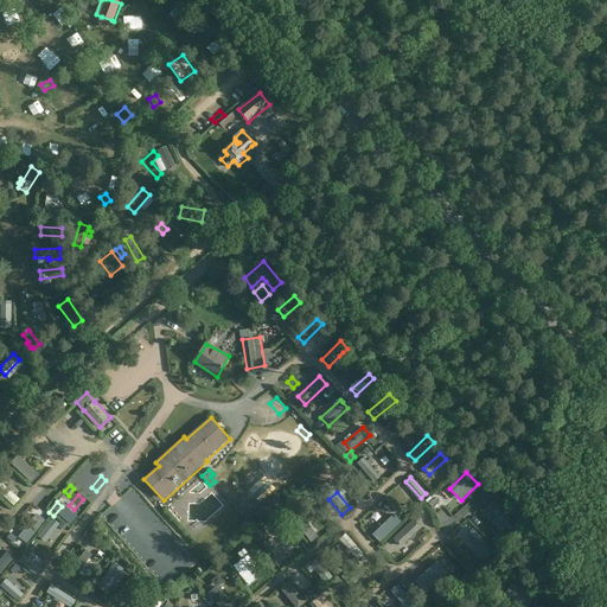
[(372,535),(379,542),(401,522),(394,515),(372,535)]
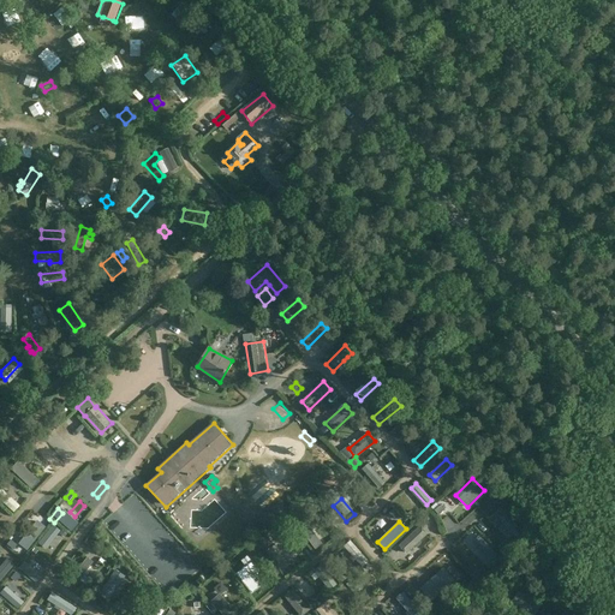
[(308,523),(300,529),(317,550),(323,544),(308,523)]
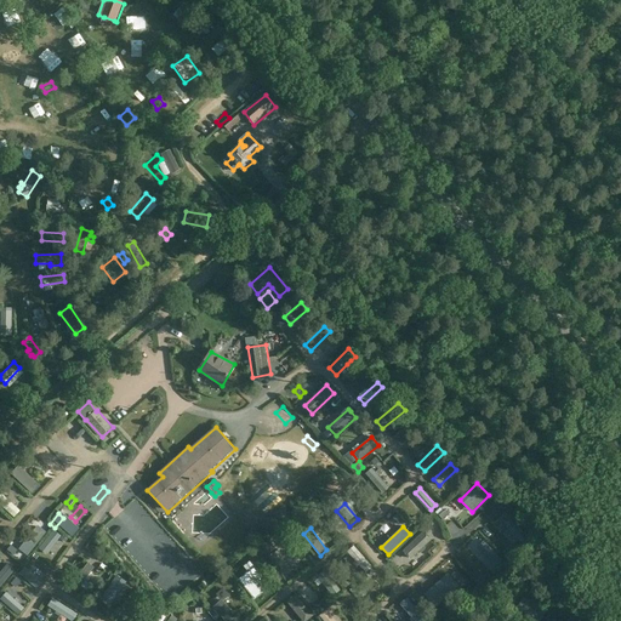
[(410,559),(432,540),(423,531),(403,551),(410,559)]
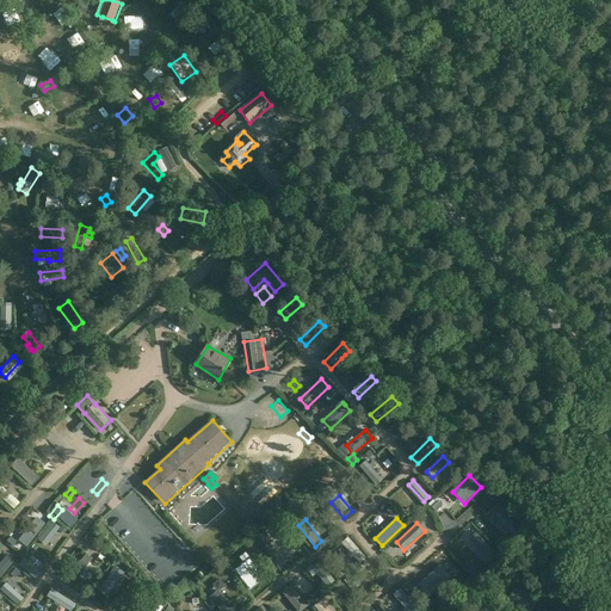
[(271,539),(265,534),(260,537),(266,543),(271,539)]
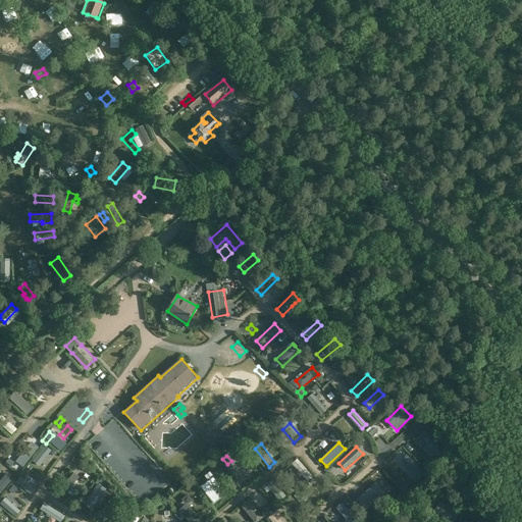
[(292,463),(307,481),(313,476),(297,459),(292,463)]
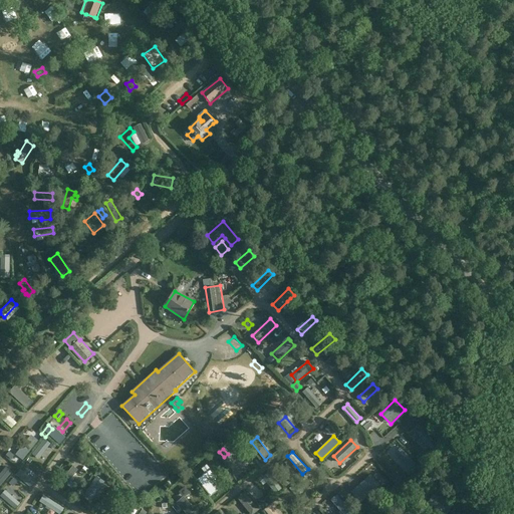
[(43,454),(35,463),(38,466),(46,457),(43,454)]
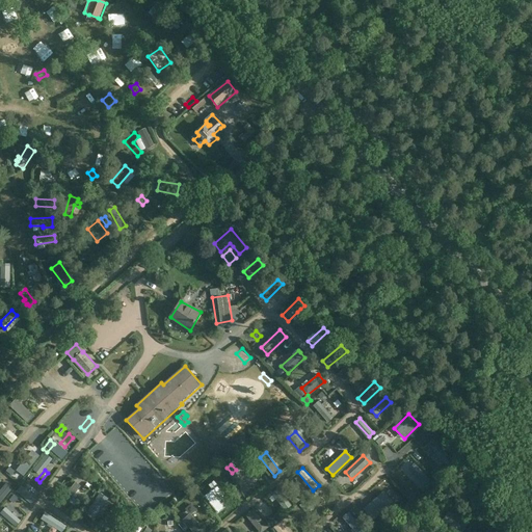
[(244,493),(250,487),(237,472),(232,477),(244,493)]
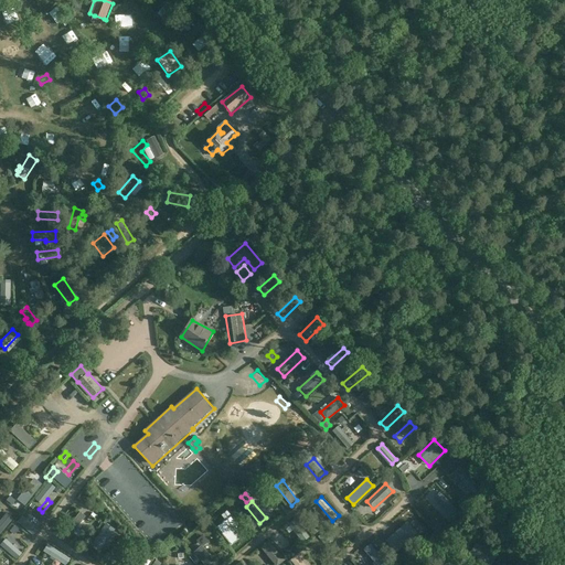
[(465,501),(459,507),(462,510),(468,505),(465,501)]
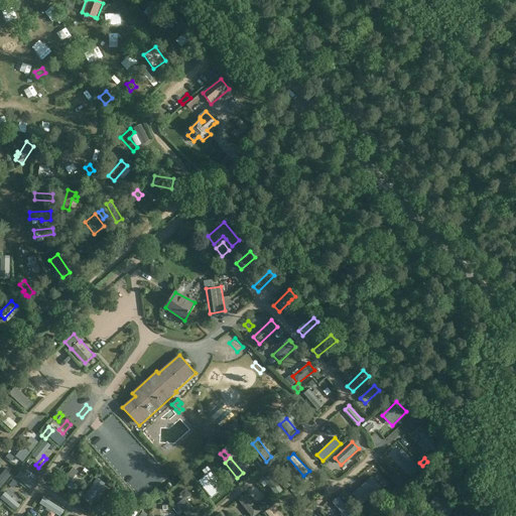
[(74,468),(61,484),(68,488),(80,472),(74,468)]
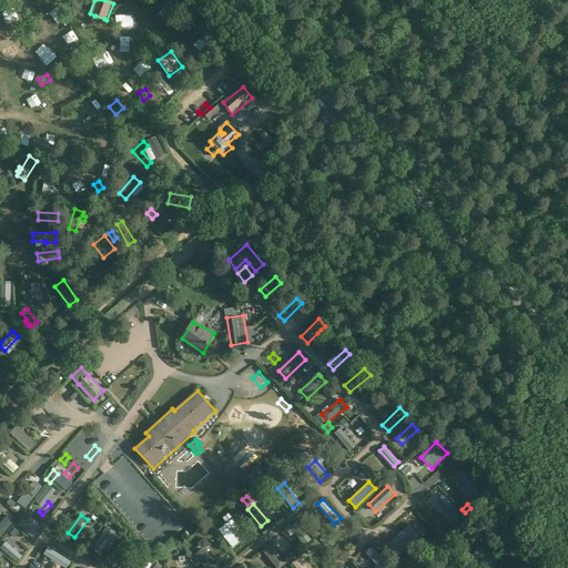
[(311,540),(296,523),(290,528),(304,546),(311,540)]
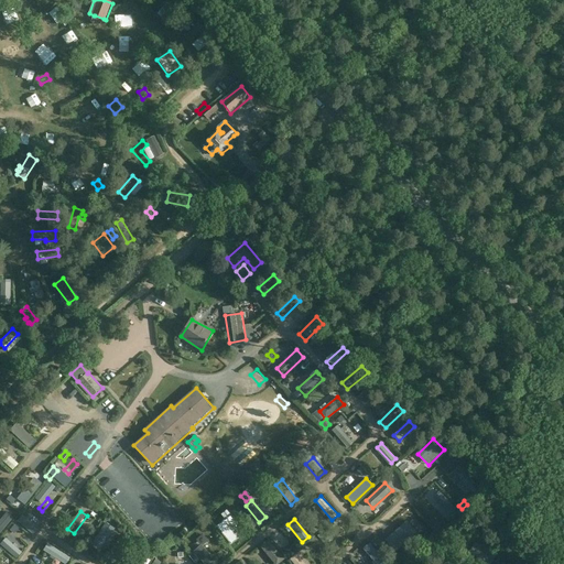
[(322,520),(315,525),(320,531),(326,525),(322,520)]
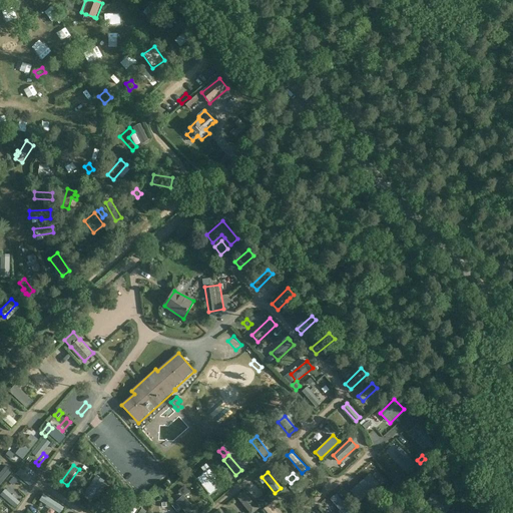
[(204,475),(198,479),(209,496),(215,492),(204,475)]
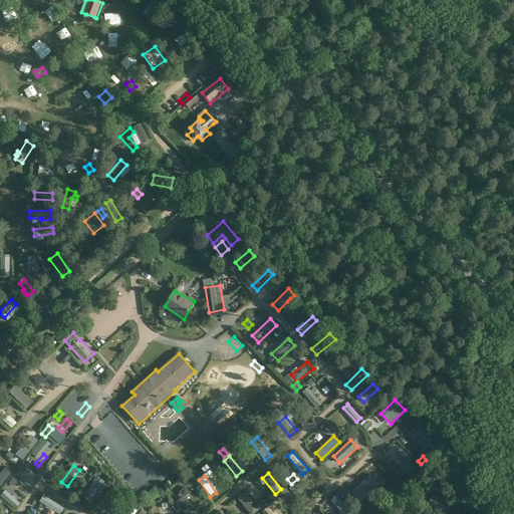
[(360,477),(355,481),(368,496),(373,492),(360,477)]
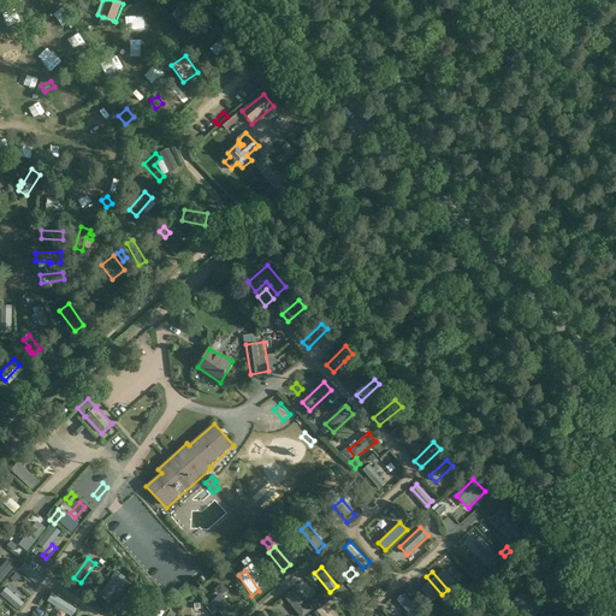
[(479,572),(473,576),(478,582),(484,578),(479,572)]
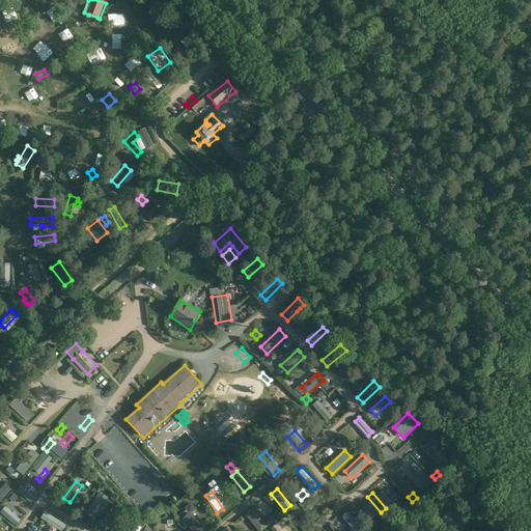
[(100,494),(86,513),(92,518),(107,498),(100,494)]
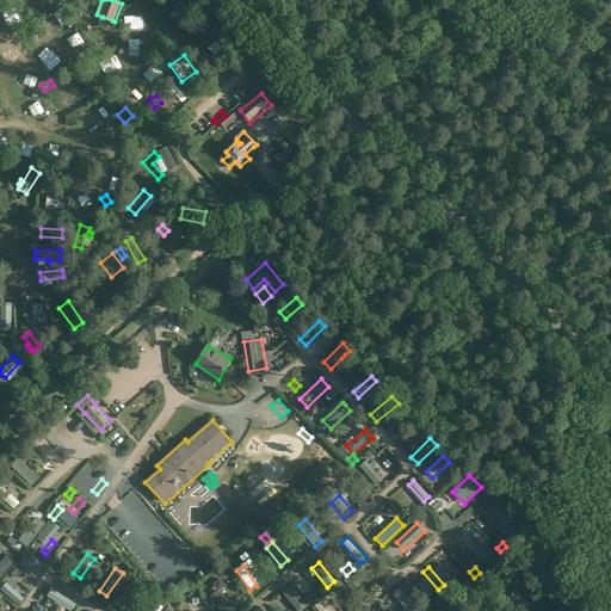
[(362,569),(357,574),(370,591),(376,586),(362,569)]
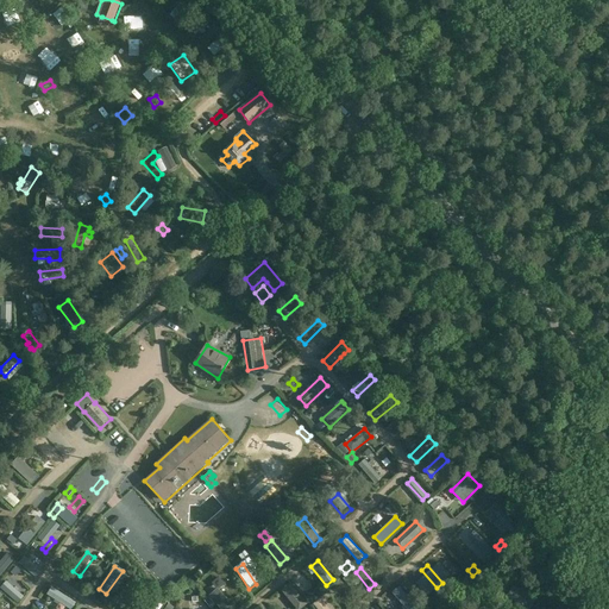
[(463,570),(453,579),(458,585),(469,576),(463,570)]
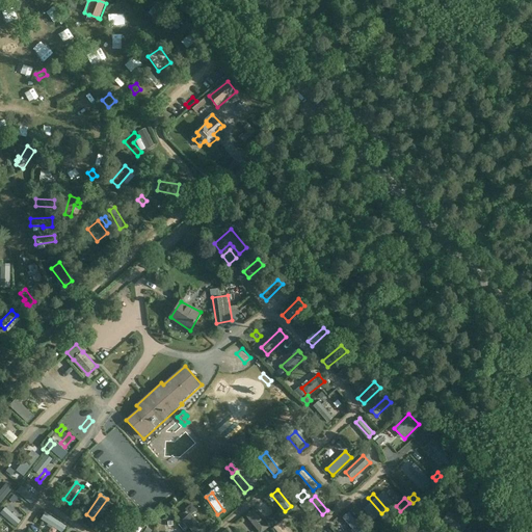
[(246,515),(259,531),(262,531),(268,527),(254,509),(246,515)]
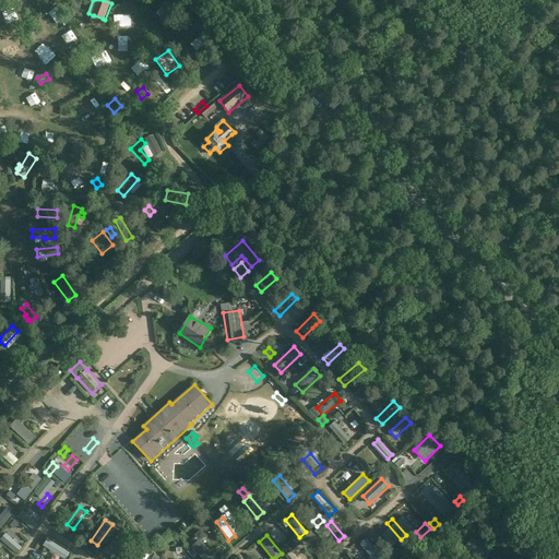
[(366,537),(359,544),(372,558),(376,558),(381,555),(366,537)]
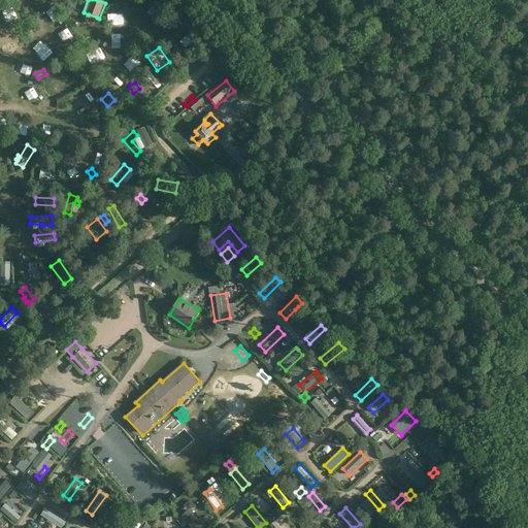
[(446,507),(439,516),(457,527),(459,527),(465,521),(446,507)]
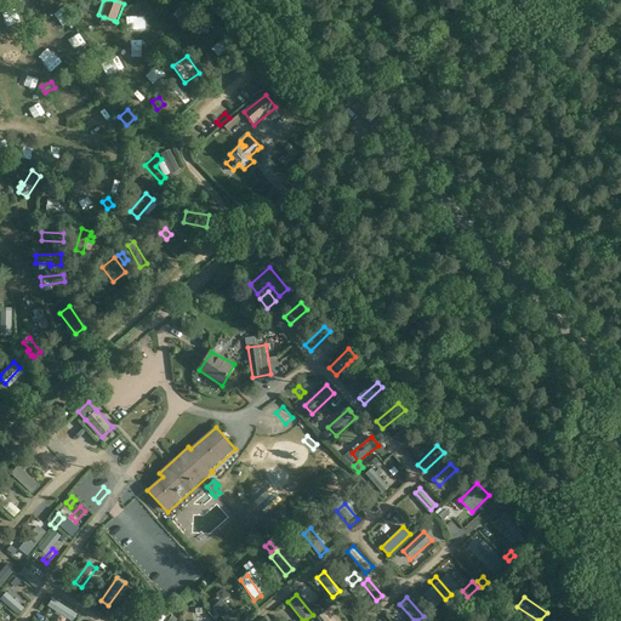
[(567,620),(581,620),(588,614),(569,597),(560,605),(573,615),(567,620)]
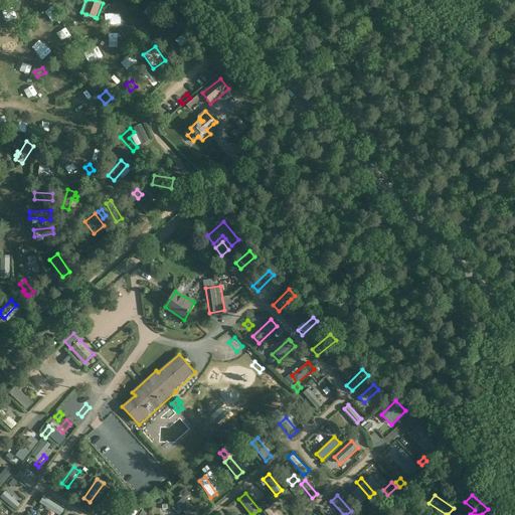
[(285,497),(279,501),(289,514),(295,514),(299,513),(285,497)]
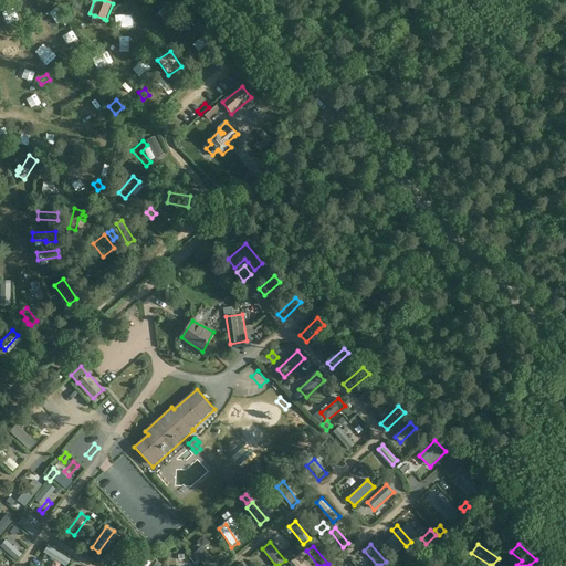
[(51,547),(46,554),(65,565),(66,565),(71,559),(51,547)]
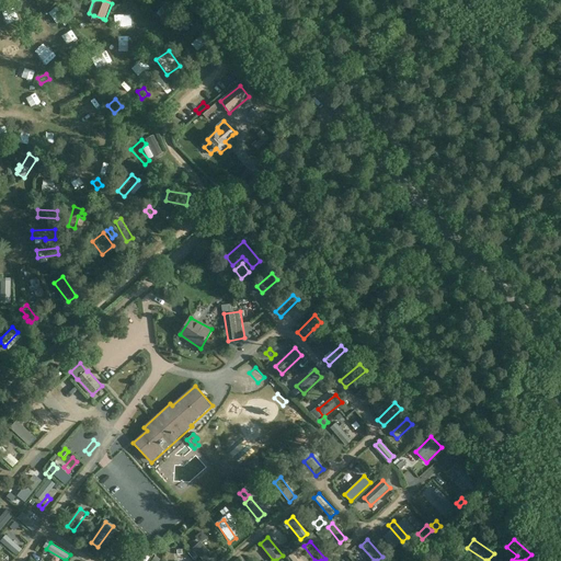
[(128,549),(119,560),(128,560),(135,553),(128,549)]
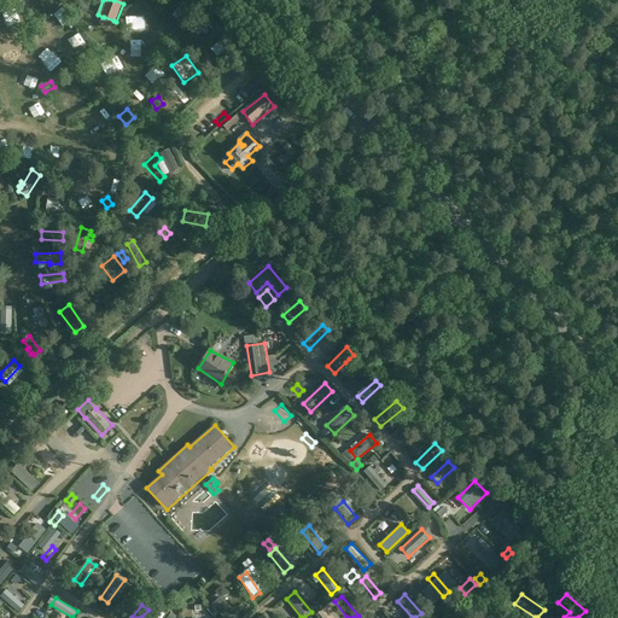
[(431,605),(426,608),(431,616),(436,611),(431,605)]
